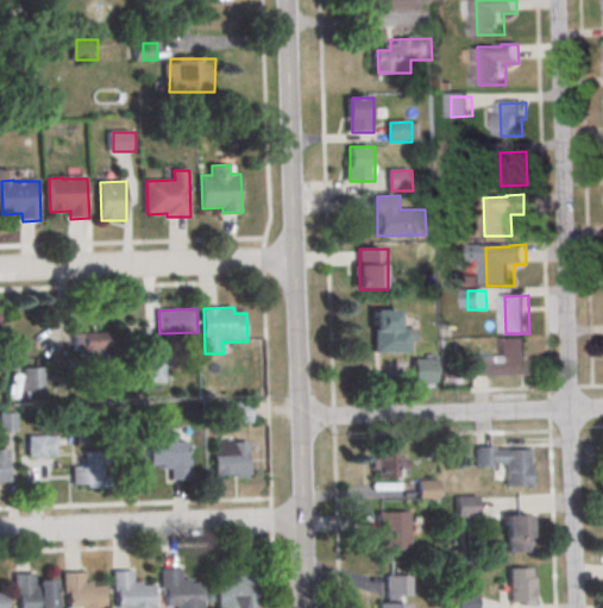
[(401,311),(377,311),(377,352),(420,352),(420,328),(401,328),(401,311)]
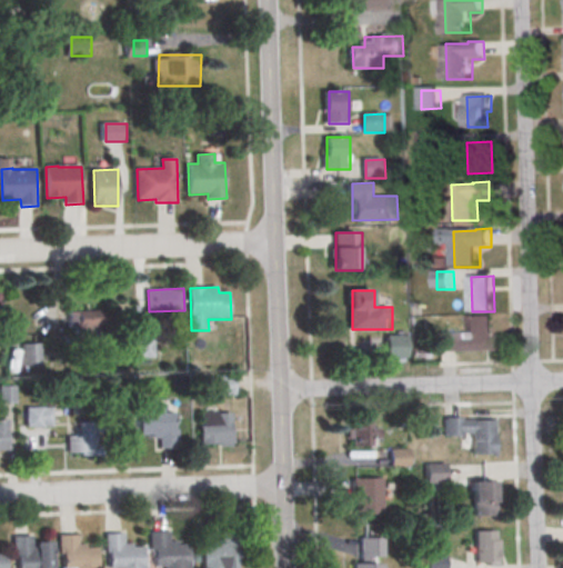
[(104,311),(72,311),(72,336),(104,336),(104,311)]
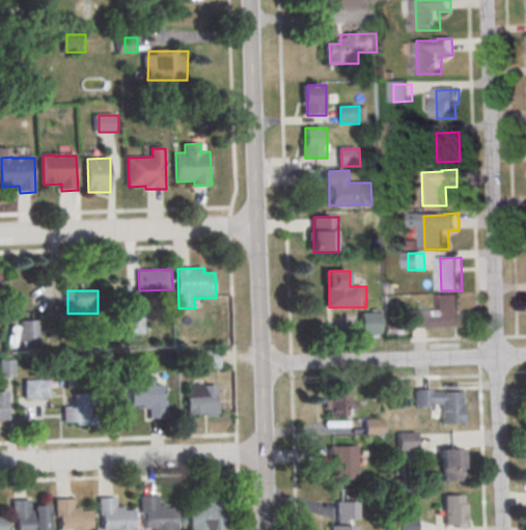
[(461,296),(462,329),(414,330),(414,310),(431,310),(431,317),(440,317),(440,296),(461,296)]
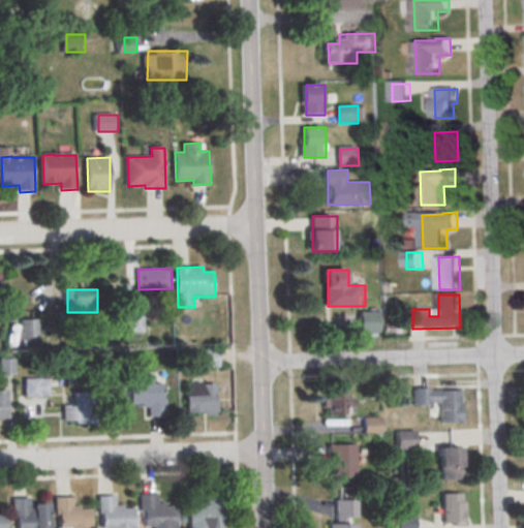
[(382,312),(363,312),(363,332),(382,332),(382,312)]
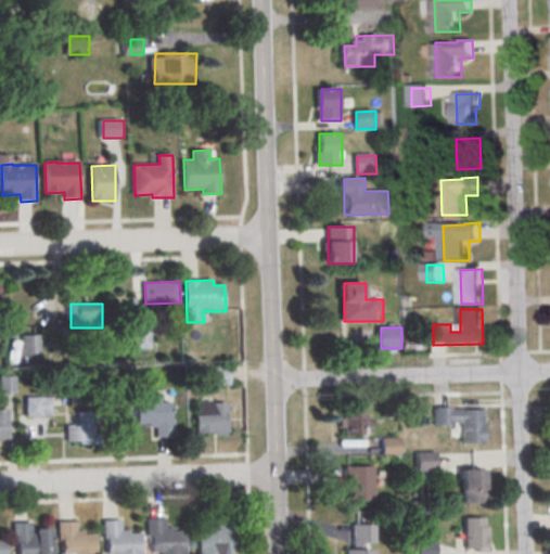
[(153,347),(153,332),(139,332),(139,347),(153,347)]
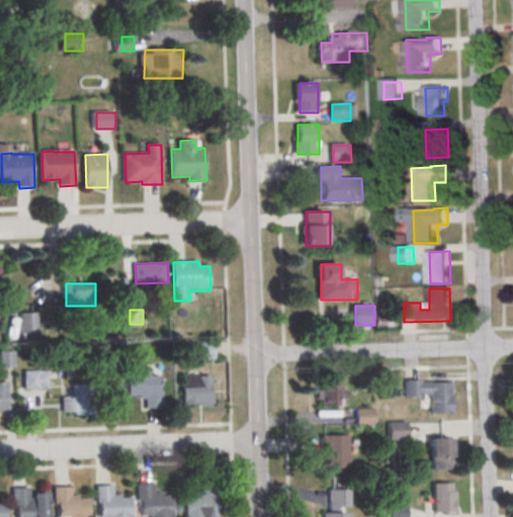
[(25,334),(40,334),(40,313),(25,313),(25,334)]
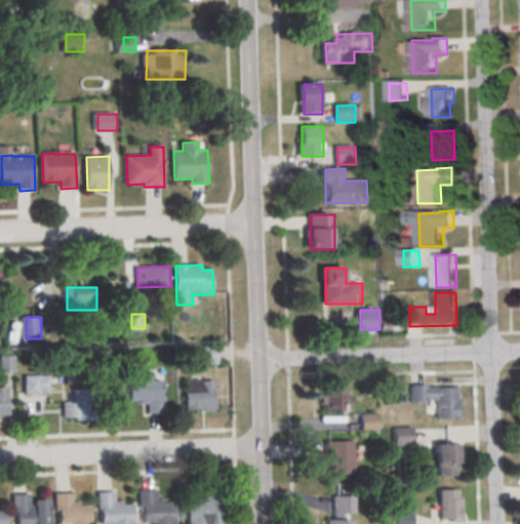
[(4,372),(18,372),(18,356),(4,356),(4,372)]
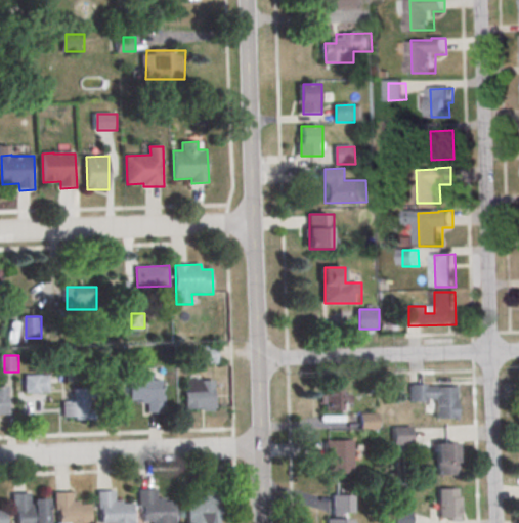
[(155,372),(132,372),(132,402),(149,402),(149,412),(166,412),(166,381),(155,381),(155,372)]
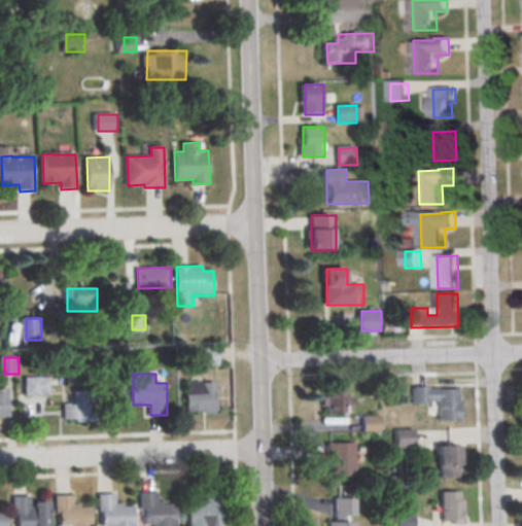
[(53,396),(53,378),(29,378),(29,396),(53,396)]
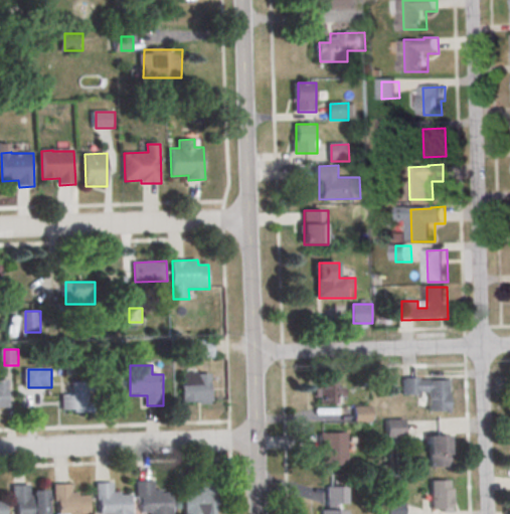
[(213,403),(213,373),(184,373),(184,403),(213,403)]
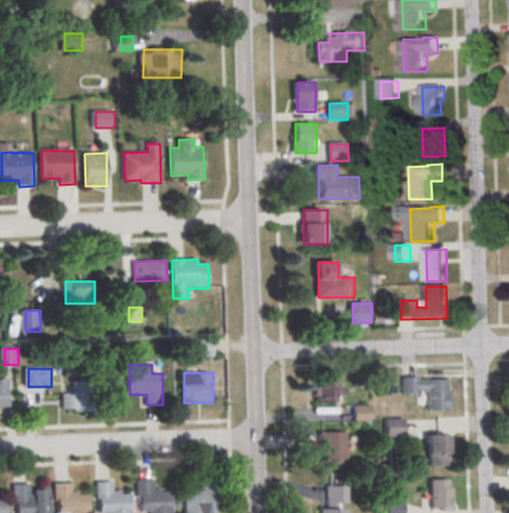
[(0,408),(11,408),(11,379),(0,378),(0,408)]
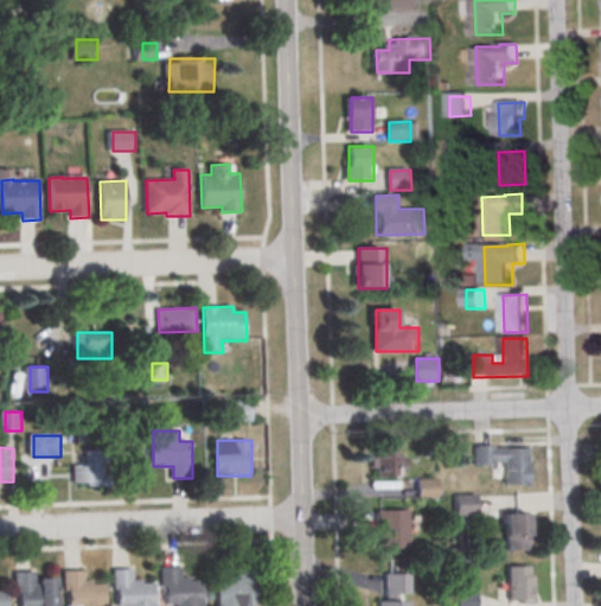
[(411,450),(376,450),(376,474),(411,476),(411,450)]
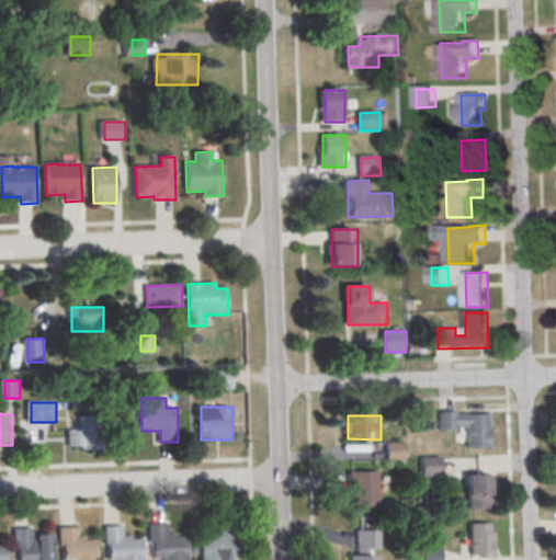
[(471,416),(489,416),(490,447),(472,448),(471,416)]
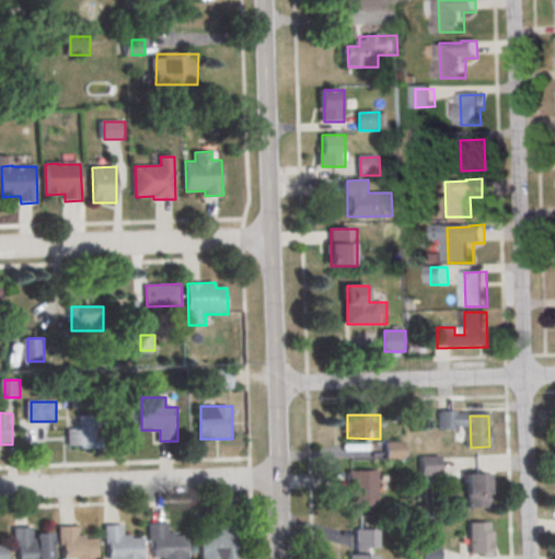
[(92,419),(81,419),(81,429),(71,429),(71,446),(92,446),(92,419)]
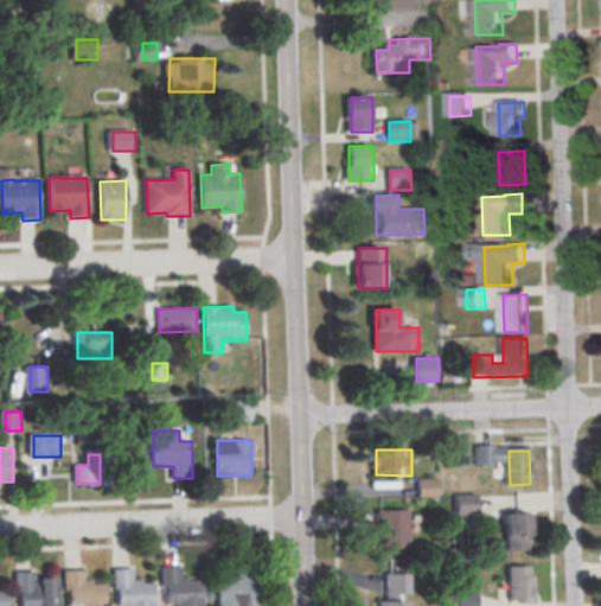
[(441,498),(441,479),(422,479),(422,498),(441,498)]
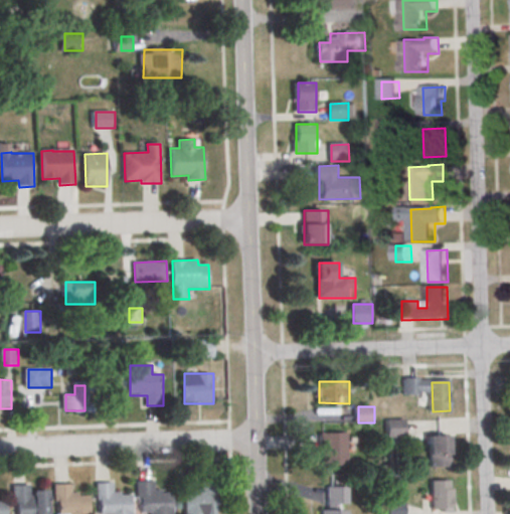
[(408,420),(389,420),(389,437),(408,437),(408,420)]
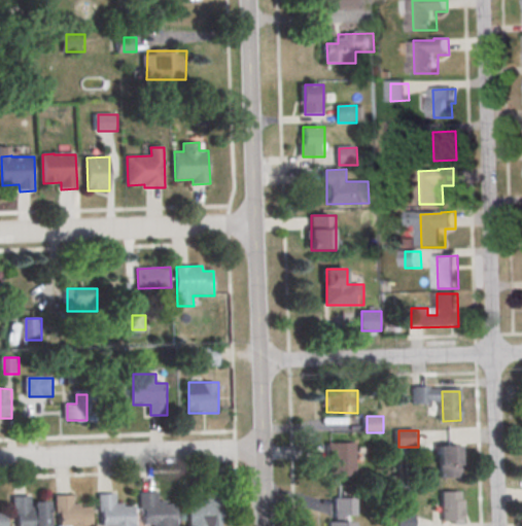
[(357,476),(357,443),(331,443),(331,476),(357,476)]
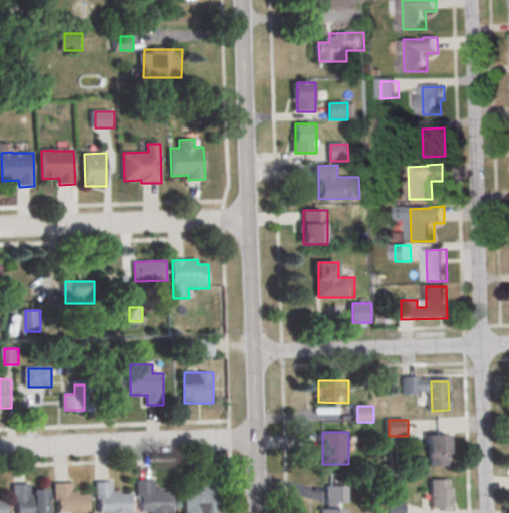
[(431,439),(449,438),(450,467),(432,467),(431,439)]
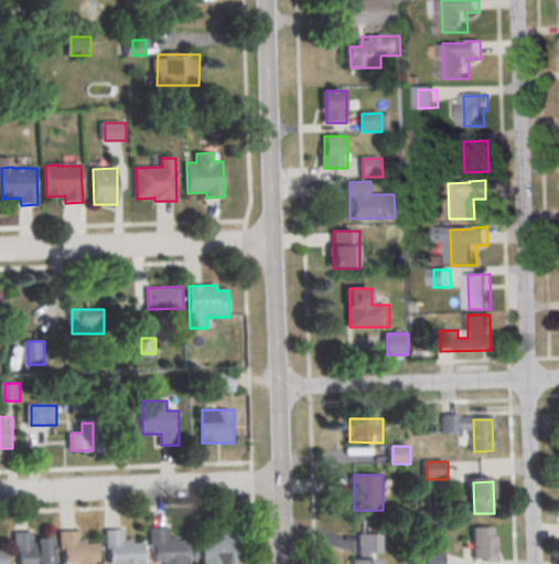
[(239,563),(239,527),(223,527),(223,538),(205,538),(205,563),(239,563)]
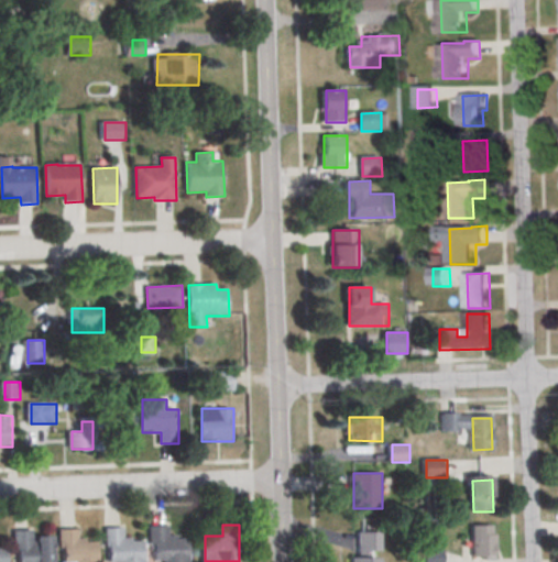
[(474,527),(494,526),(495,558),(476,558),(474,527)]
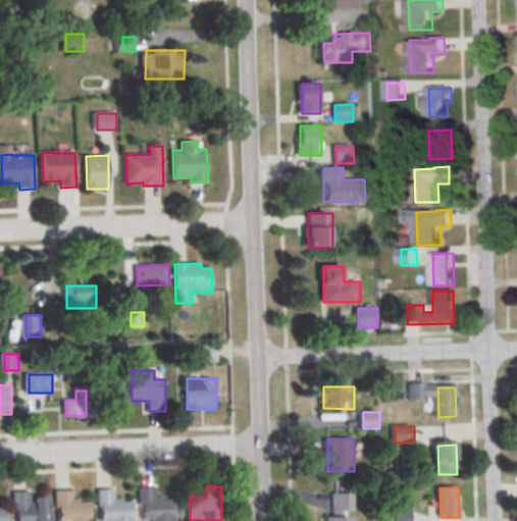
[(140,489),(158,488),(158,498),(164,498),(165,501),(175,501),(175,520),(145,520),(144,506),(141,506),(140,489)]
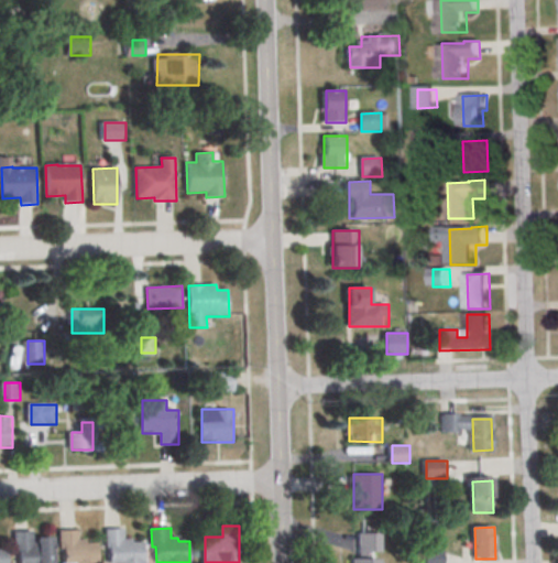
[(107,531),(126,530),(127,540),(133,540),(133,543),(144,543),(144,562),(111,562),(111,549),(107,549),(107,531)]
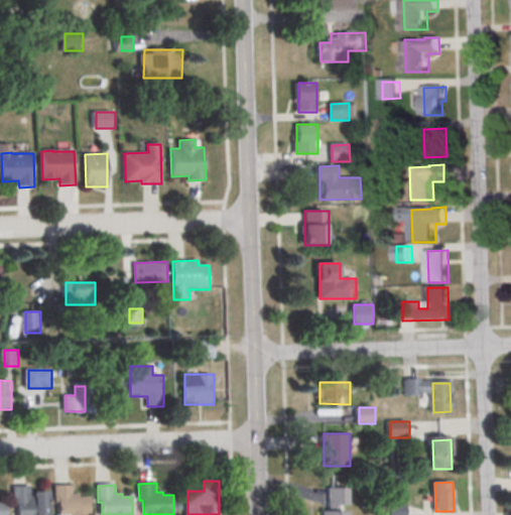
[(54,486),(73,486),(73,495),(80,495),(80,498),(90,497),(90,514),(59,514),(59,503),(55,503),(54,486)]
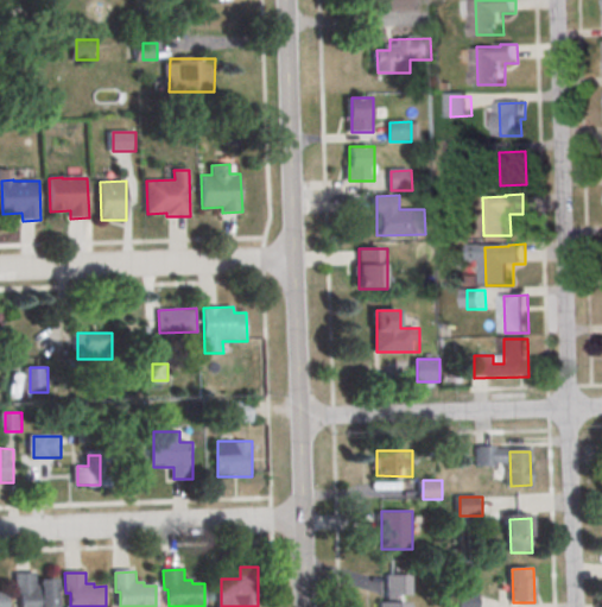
[(17,575),(37,574),(37,587),(40,587),(40,580),(58,580),(58,606),(21,606),(21,595),(18,595),(17,575)]
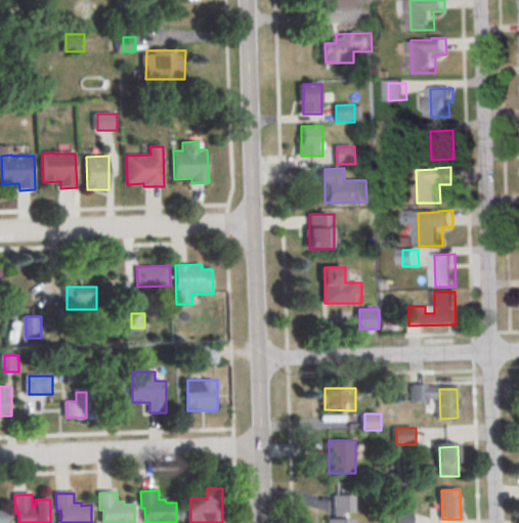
[(355,522),(355,495),(336,495),(336,519),(330,519),(329,522),(355,522)]
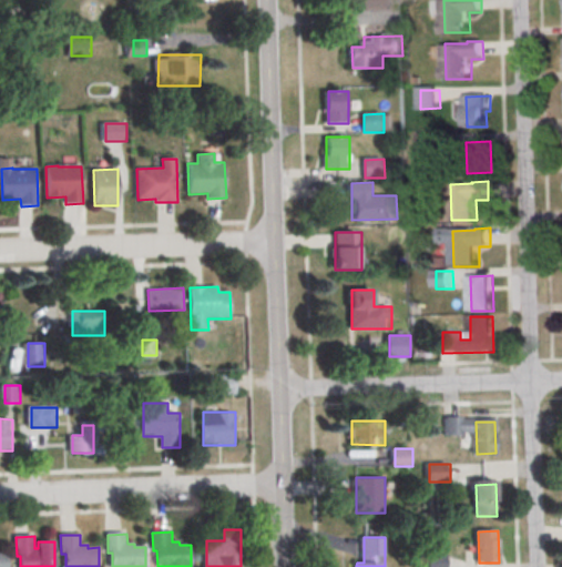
[(10,566),(10,549),(0,549),(0,566),(10,566)]
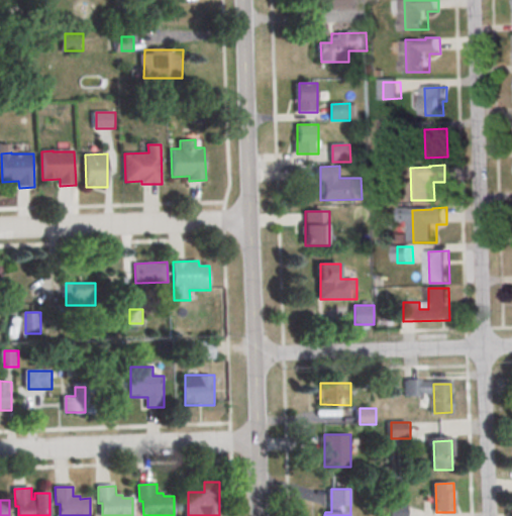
[(392,505),(391,515),(409,515),(409,505),(392,505)]
